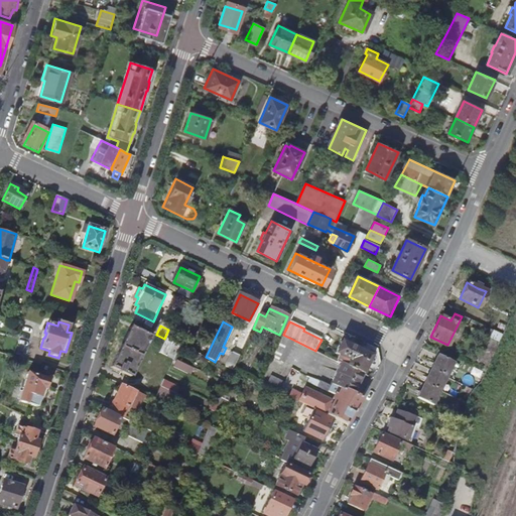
[(113,367),(133,377),(152,338),(132,328),(113,367)]
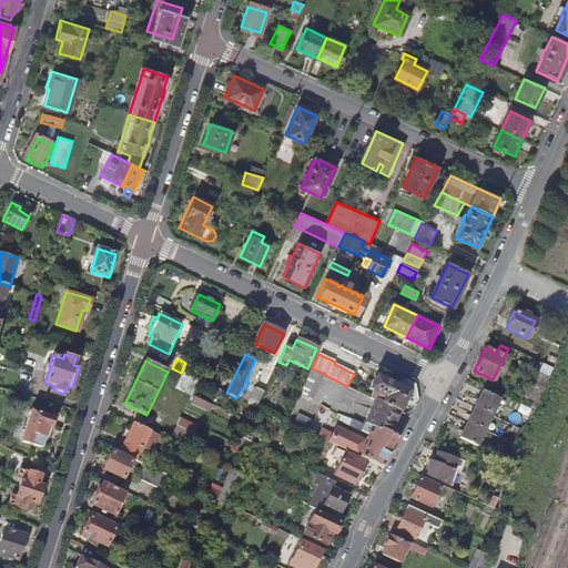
[(311,369),(300,393),(313,398),(324,376),(311,369)]
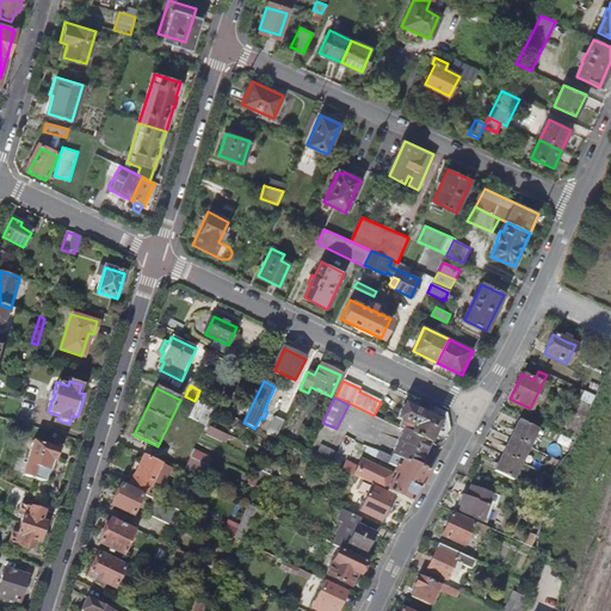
[(214,409),(197,402),(190,418),(205,426),(214,409)]
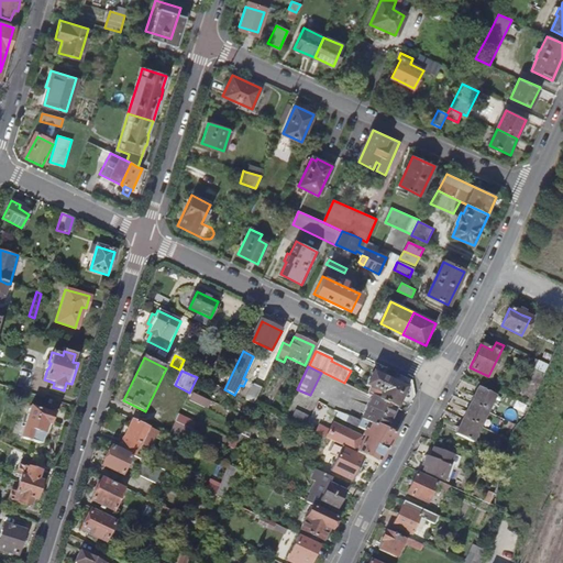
[(371,397),(396,408),(406,388),(373,373),(366,386),(371,387),(366,395),(371,397)]
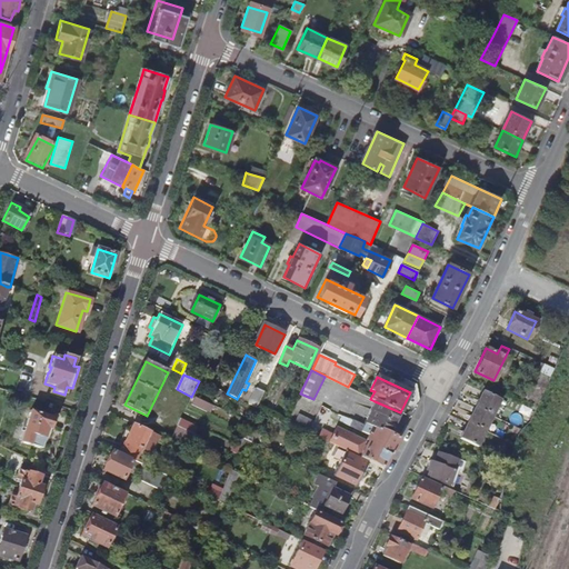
[(249,405),(257,408),(265,392),(257,388),(249,405)]
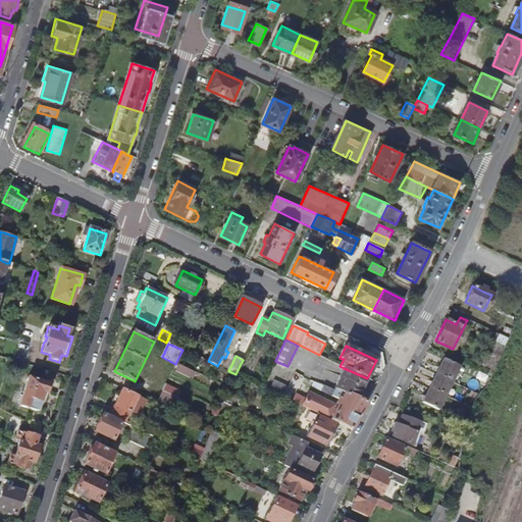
[(421,401),(436,409),(458,365),(442,358),(421,401)]
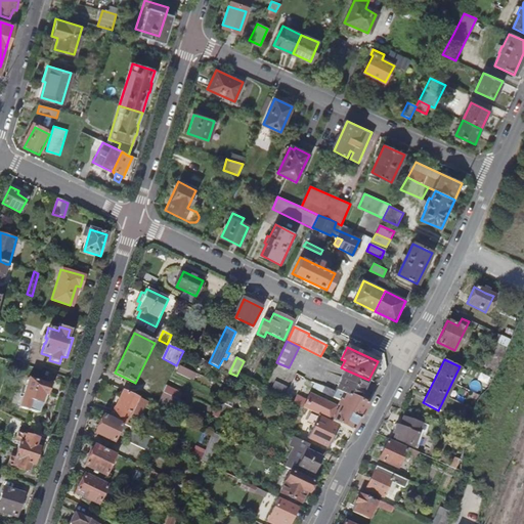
[(180,365),(177,370),(194,380),(198,374),(180,365)]
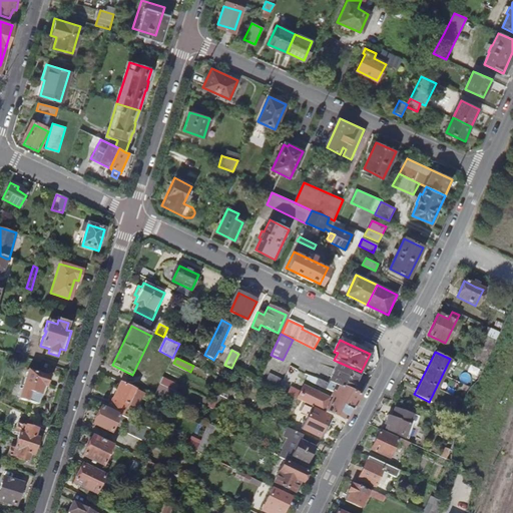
[(328,382),(351,393),(361,372),(338,362),(328,382)]
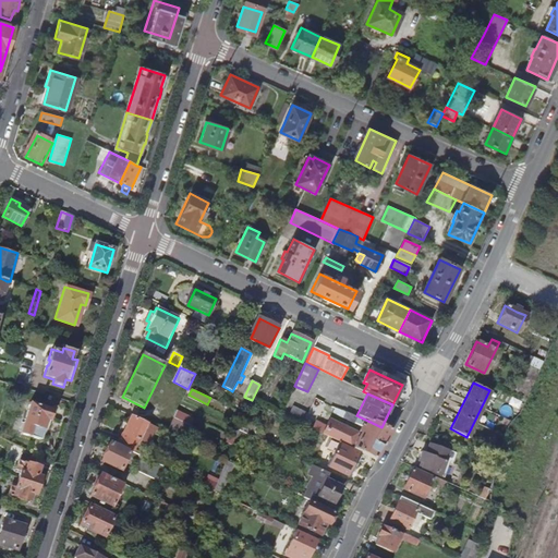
[(506,409),(517,414),(521,403),(510,399),(506,409)]
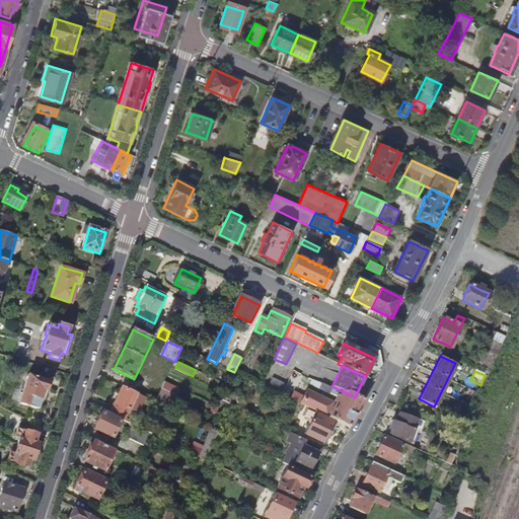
[(43,403),(50,382),(30,376),(23,397),(43,403)]
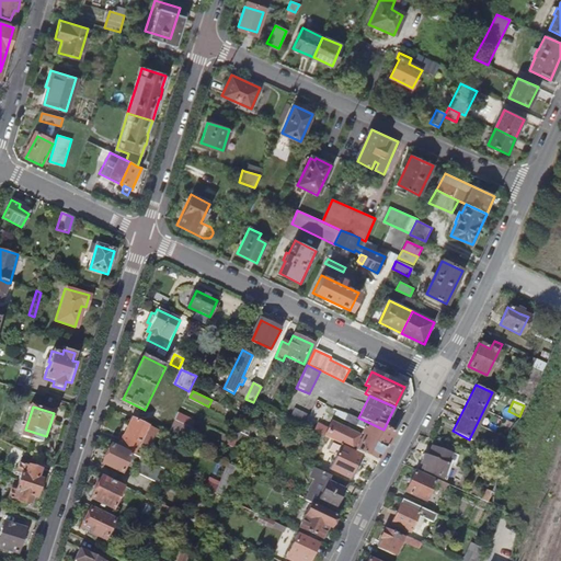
[(167,436),(185,445),(189,436),(197,441),(201,434),(193,430),(196,422),(179,413),(167,436)]
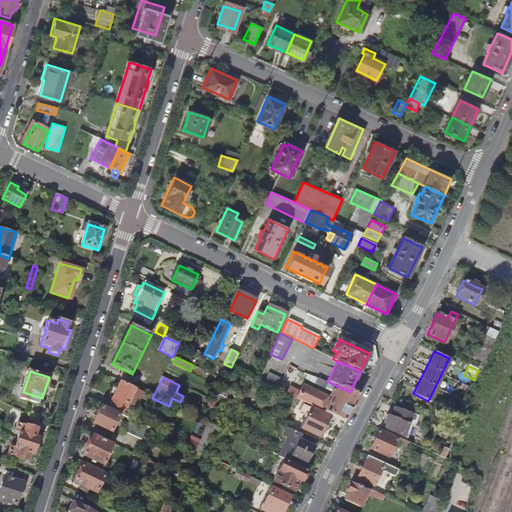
[(355,404),(359,397),(350,392),(327,381),(326,384),(318,380),(315,385),(333,394),(329,403),(328,403),(326,400),(301,387),(298,393),(288,389),(286,395),(310,407),(330,416),(345,423),(355,404)]
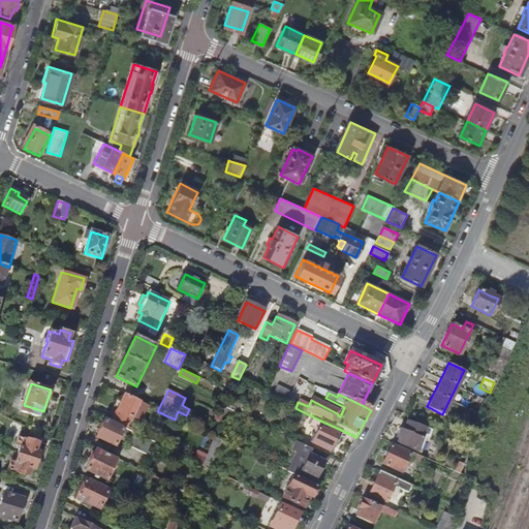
[(150,407),(124,395),(111,423),(122,428),(126,430),(132,416),(143,422),(150,407)]
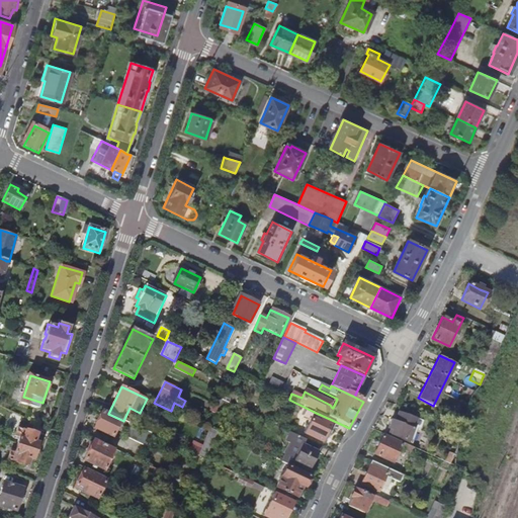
[(226,395),(223,401),(229,403),(232,398),(226,395)]
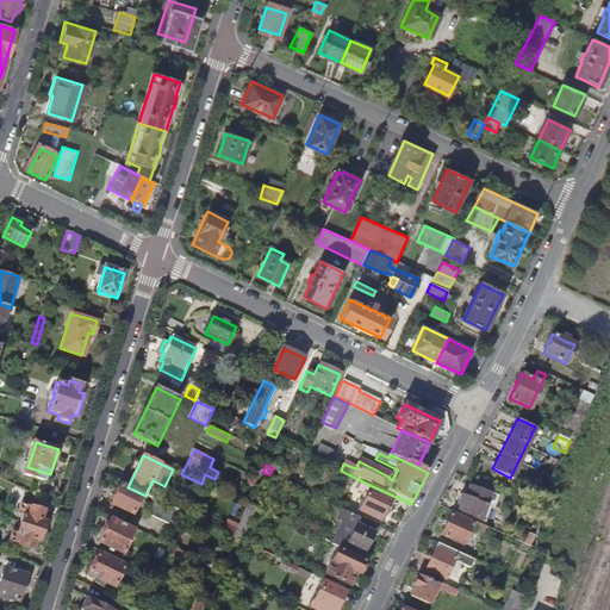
[(262,472),(259,480),(265,484),(269,474),(262,472)]
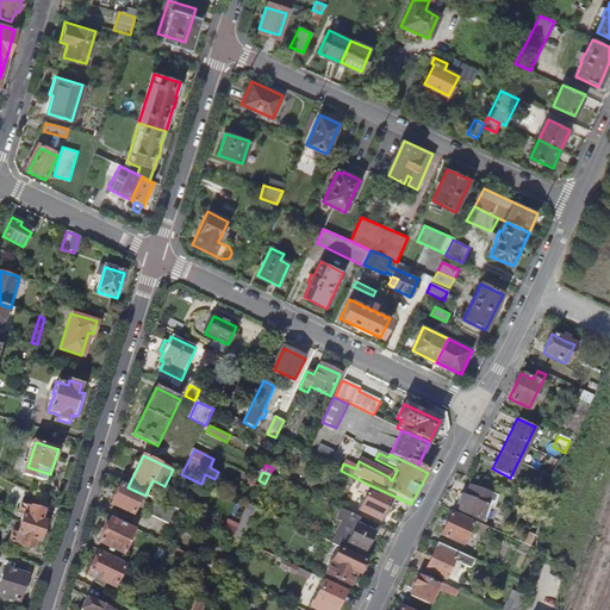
[(162,503),(145,496),(141,493),(139,495),(118,485),(109,504),(130,515),(136,500),(148,506),(144,512),(169,526),(178,510),(162,503)]
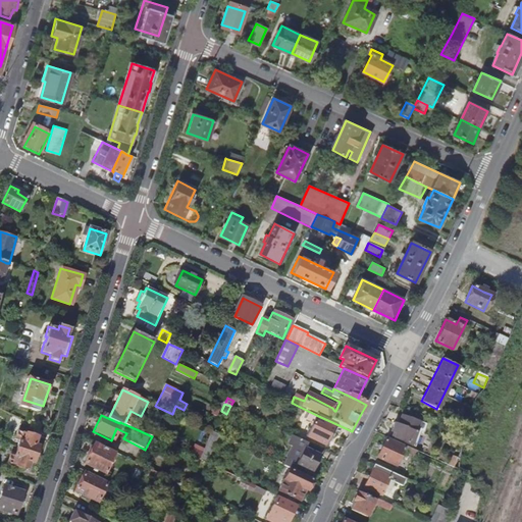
[(325,447),(336,424),(316,415),(306,436),(325,447)]
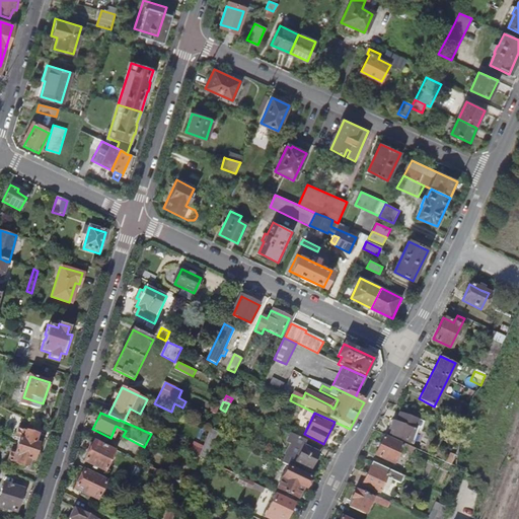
[(415,428),(391,420),(388,429),(393,431),(392,434),(410,440),(415,428)]
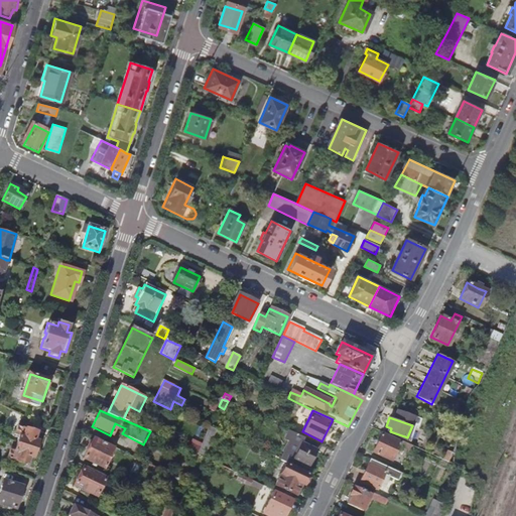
[(16,441),(34,446),(36,440),(33,439),(35,430),(17,424),(14,433),(17,434),(16,441)]
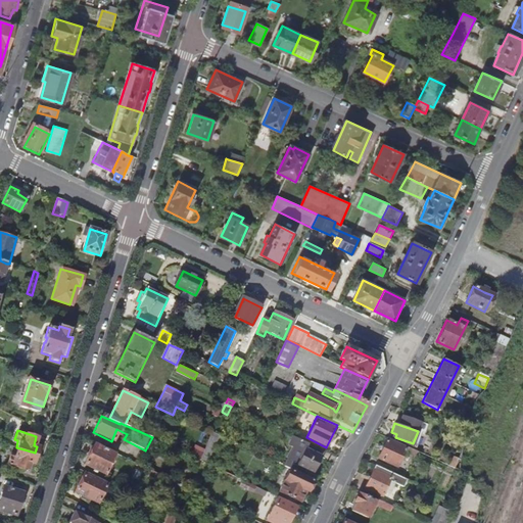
[(222,439),(212,434),(200,462),(209,466),(222,439)]
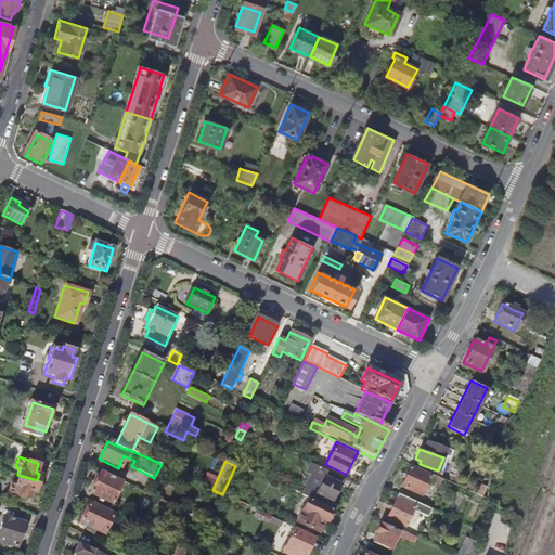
[(312,501),(315,495),(330,503),(338,486),(324,478),(327,473),(311,464),(306,474),(311,476),(300,495),(312,501)]
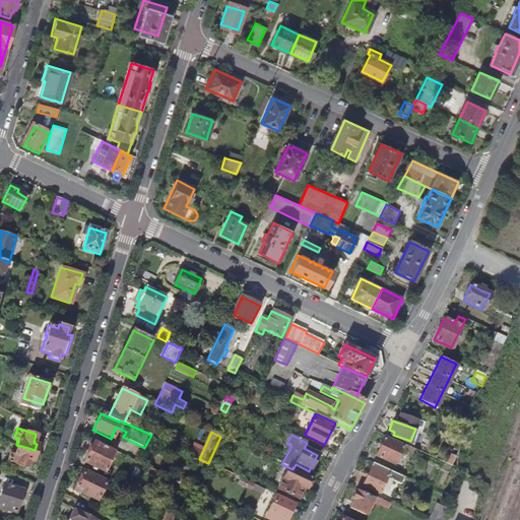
[(415,450),(385,436),(376,455),(395,464),(402,449),(413,454),(415,450)]
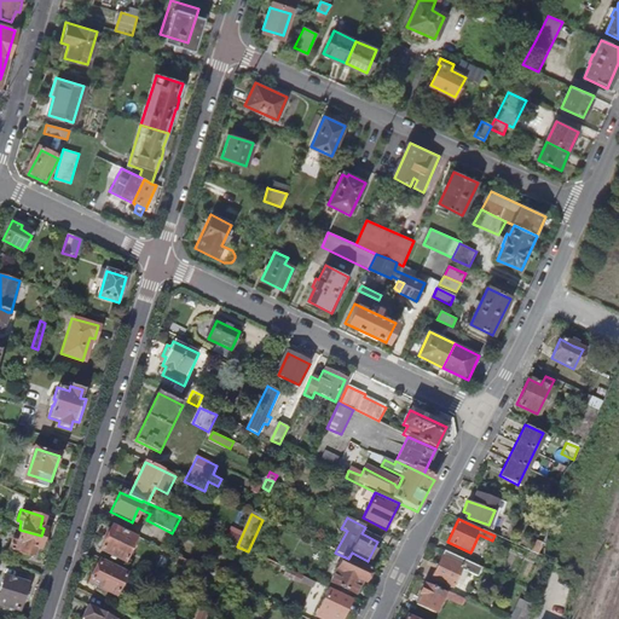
[(238,541),(242,528),(232,526),(229,538),(238,541)]
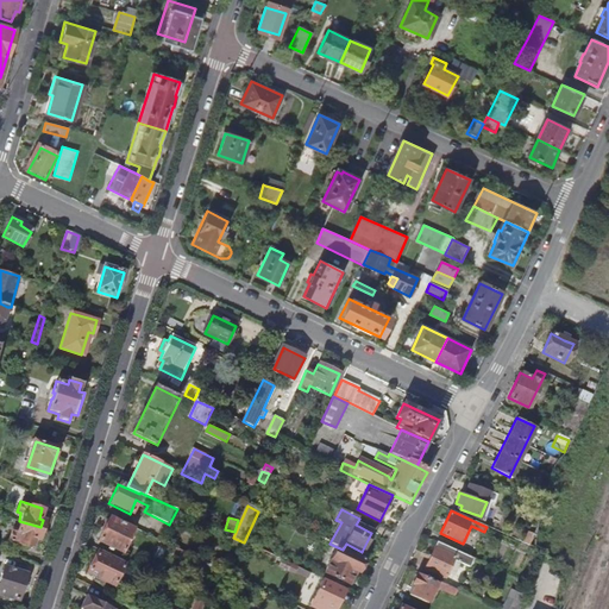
[(120,554),(131,531),(110,520),(98,542),(120,554)]
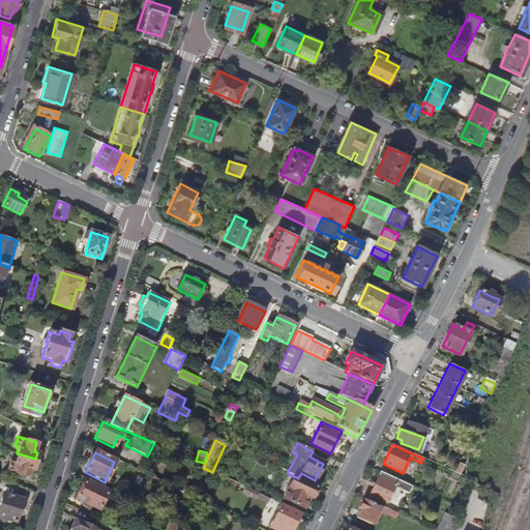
[(17,453),(16,455),(35,462),(35,459),(17,453)]
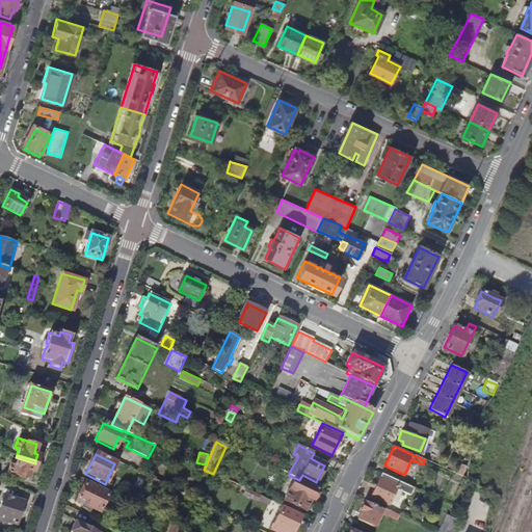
[(35,463),(16,457),(14,464),(9,464),(7,473),(26,479),(29,470),(32,471),(35,463)]
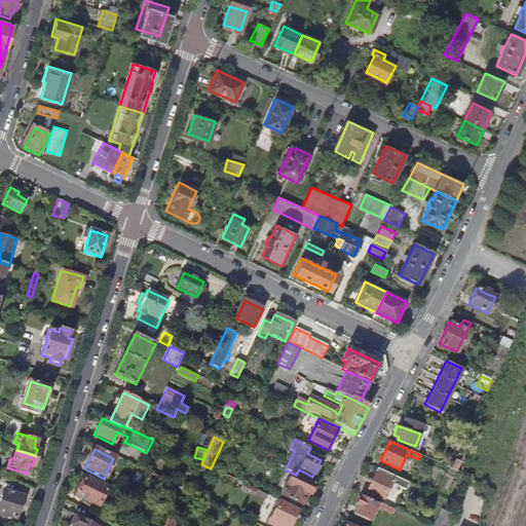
[(408,483),(376,468),(366,492),(382,500),(389,485),(404,491),(408,483)]
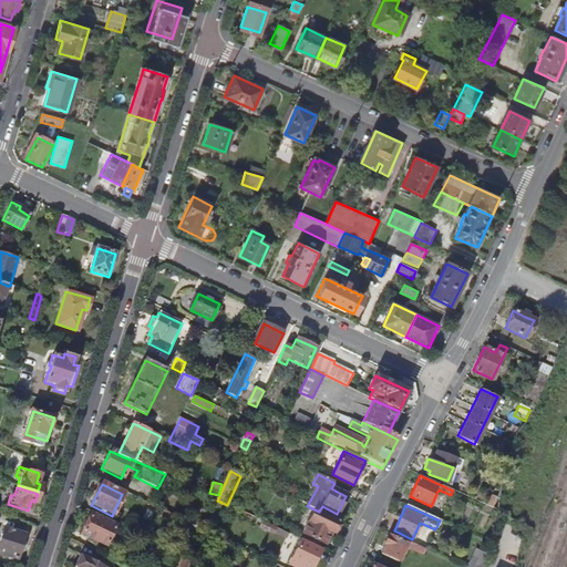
[(301,534),(322,545),(329,533),(331,534),(337,524),(312,512),(301,534)]
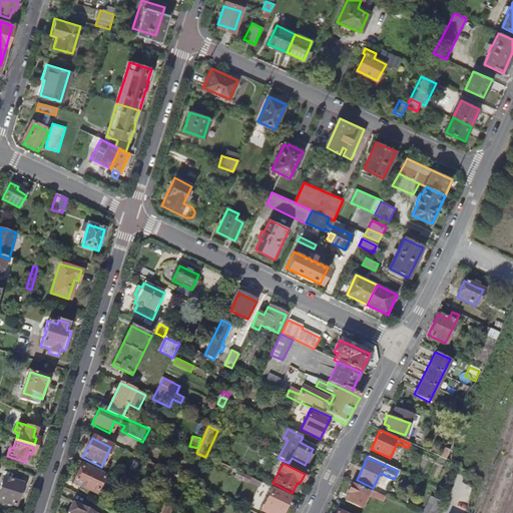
[(73,485),(96,496),(104,478),(82,467),(73,485)]
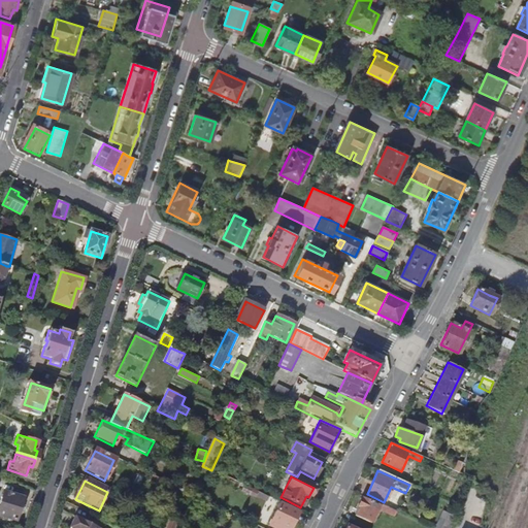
[(268,497),(244,486),(242,491),(266,502),(268,497)]
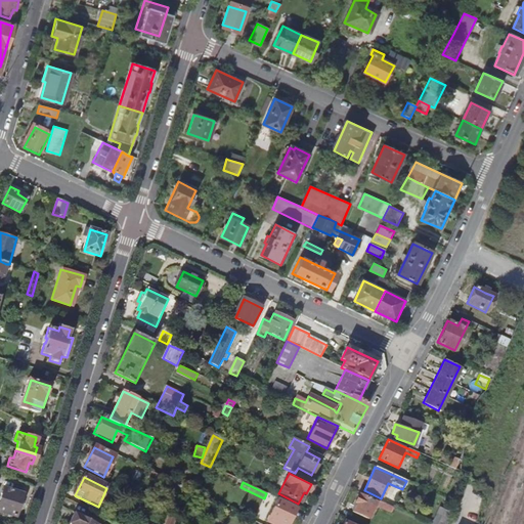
[(4,487),(0,498),(0,508),(17,514),(25,493),(4,487)]
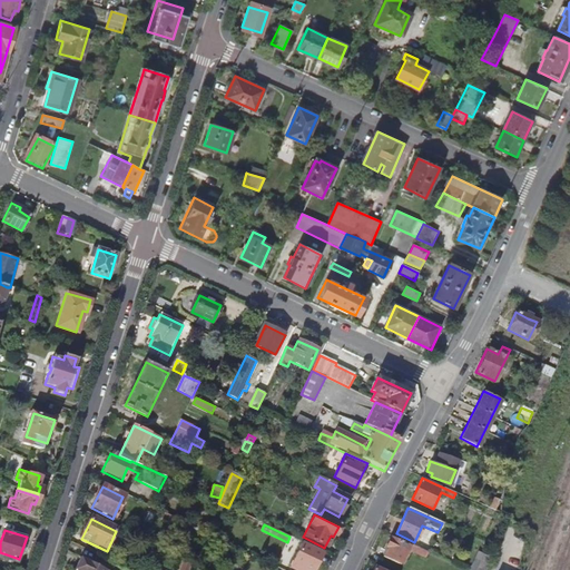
[(420,550),(408,544),(406,548),(386,539),(382,550),(384,551),(382,557),(399,564),(406,550),(418,556),(420,550)]
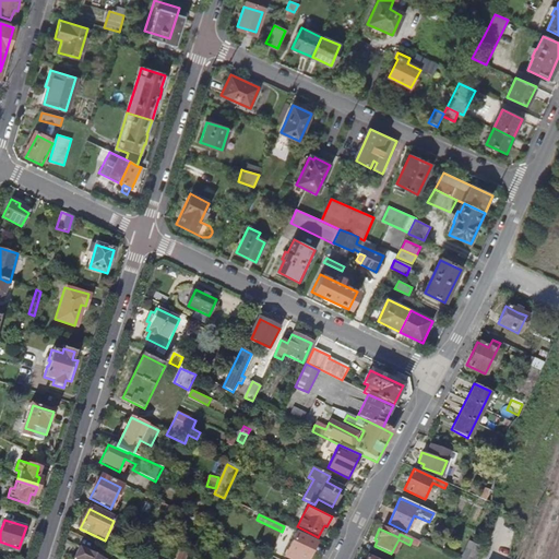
[(278,555),(285,558),(292,558),(293,556),(298,558),(311,558),(320,544),(290,530),(278,555)]
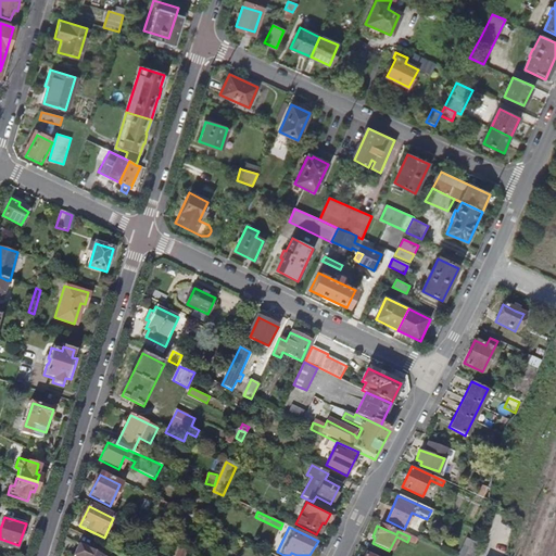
[(102,555),(78,544),(73,554),(76,555),(102,555)]
